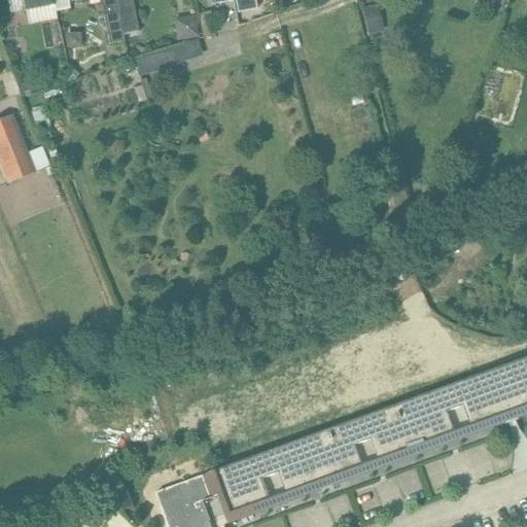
[(0,0),(0,20),(11,18),(11,14),(27,11),(54,5),(51,0),(0,0)]
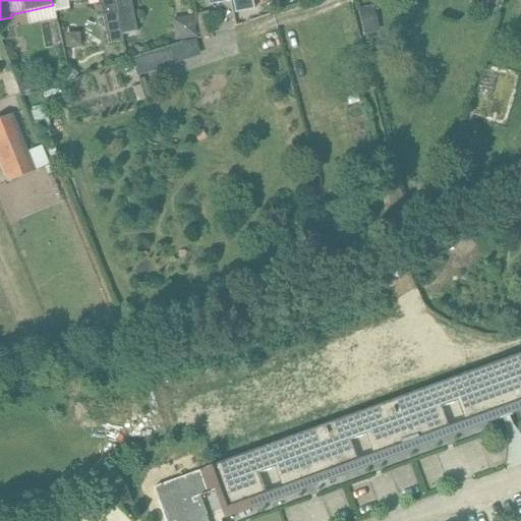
[(51,0),(53,5),(54,12),(69,9),(68,2),(79,0),(51,0)]
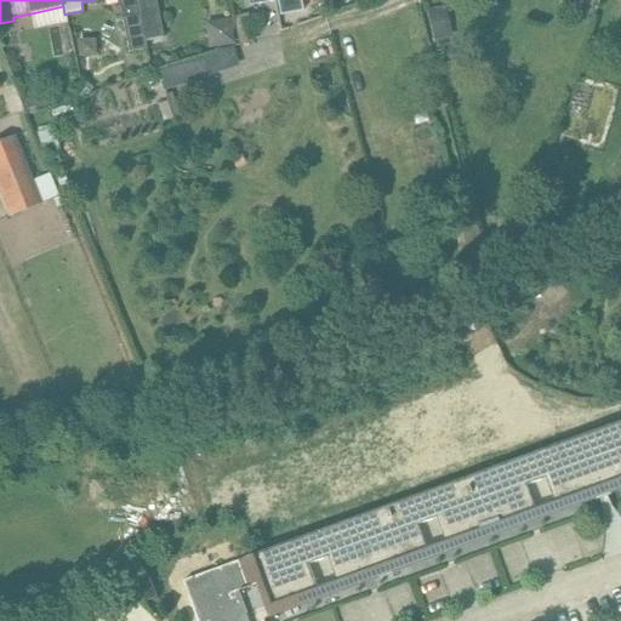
[(136,0),(115,0),(118,9),(119,9),(129,53),(147,50),(146,43),(136,0)]
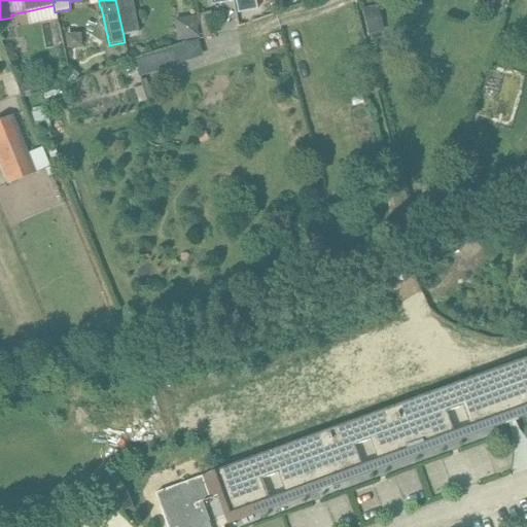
[(131,0),(115,0),(124,36),(138,33),(131,0)]
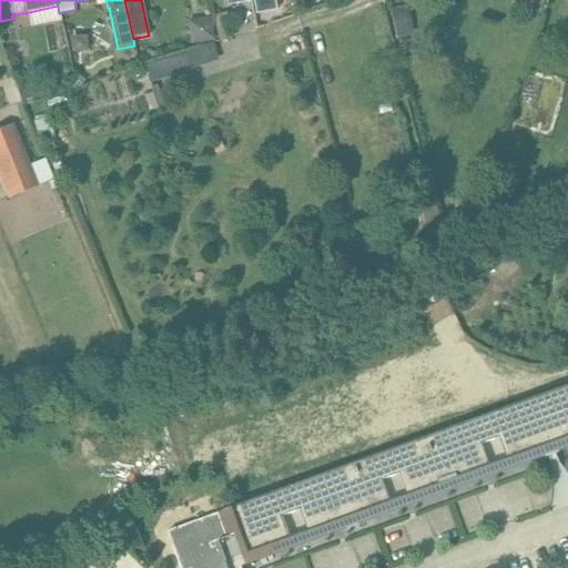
[(406,6),(389,10),(397,39),(413,34),(409,18),(406,6)]
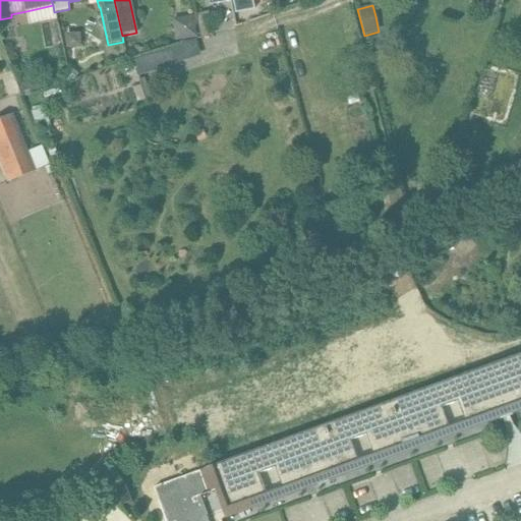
[(206,13),(196,16),(201,39),(211,37),(206,13)]
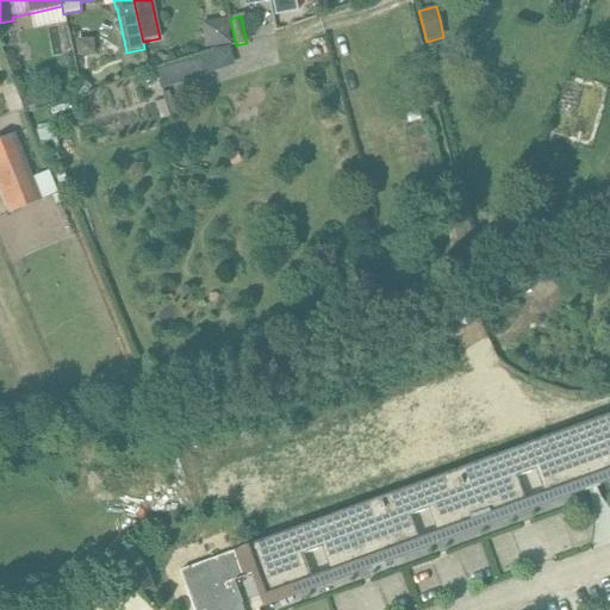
[(226,19),(200,23),(204,49),(231,44),(226,19)]
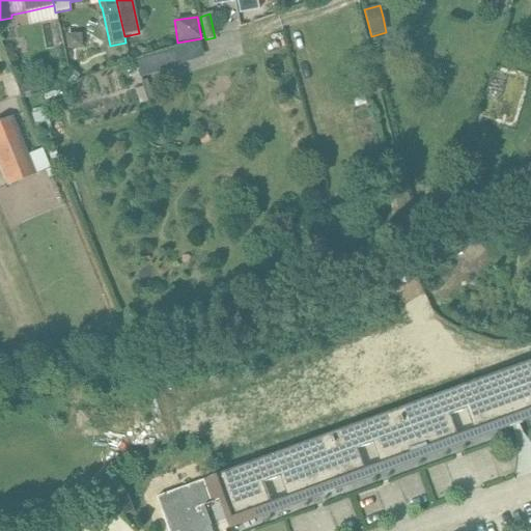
[(174,50),(135,62),(139,77),(140,78),(179,65),(174,50)]
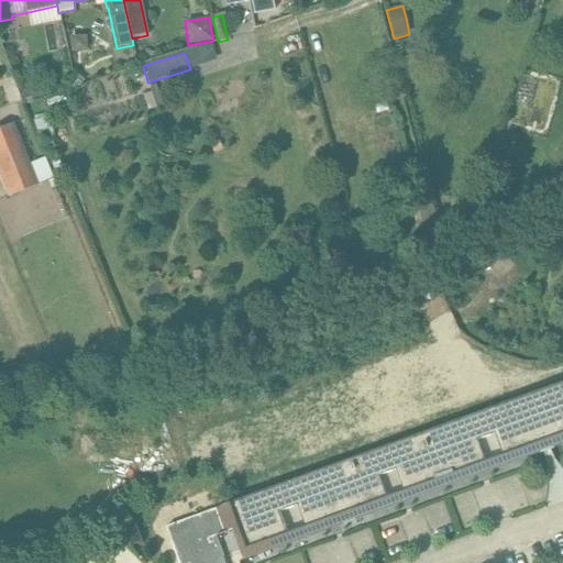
[(136,61),(123,65),(125,70),(138,67),(136,61)]
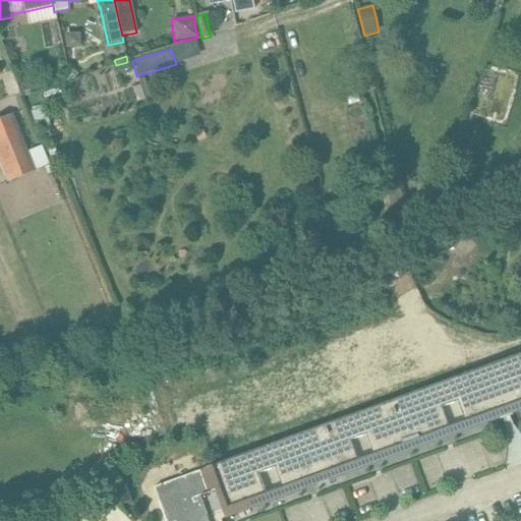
[(355,87),(345,90),(349,104),(359,100),(355,87)]
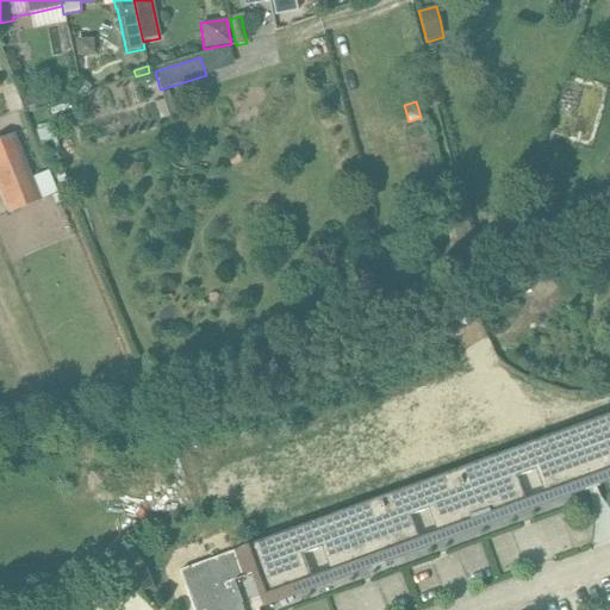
[(16,134),(0,139),(0,193),(4,203),(8,213),(43,200),(33,176),(16,134)]
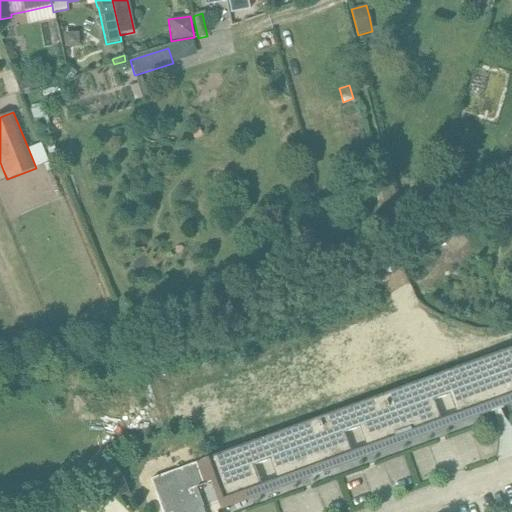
[(198,128),(191,131),(195,140),(202,137),(198,128)]
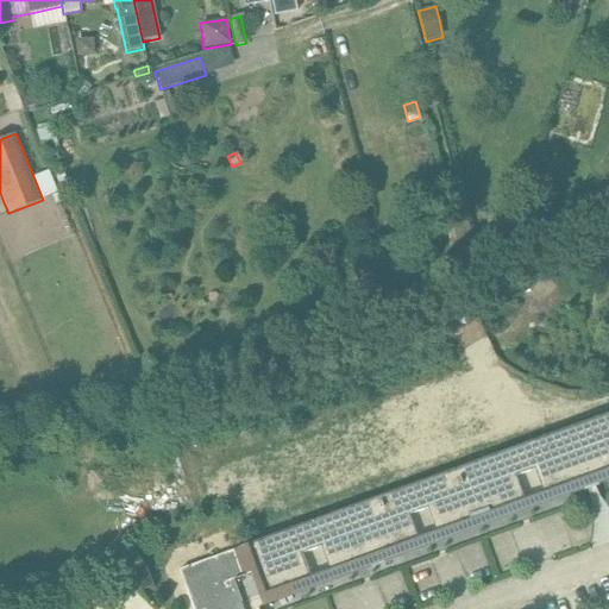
[(469,218),(451,221),(458,245),(473,243),(469,218)]
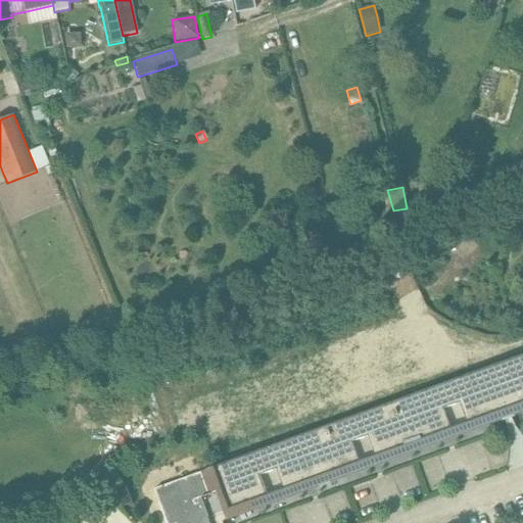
[(425,247),(407,254),(410,264),(428,257),(452,249),(447,237),(424,246),(425,247)]
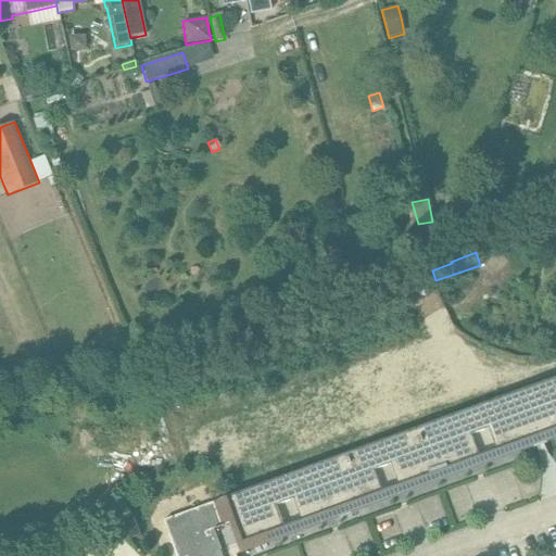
[(555,378),(165,520),(177,555),(237,555),(555,440),(555,378)]
